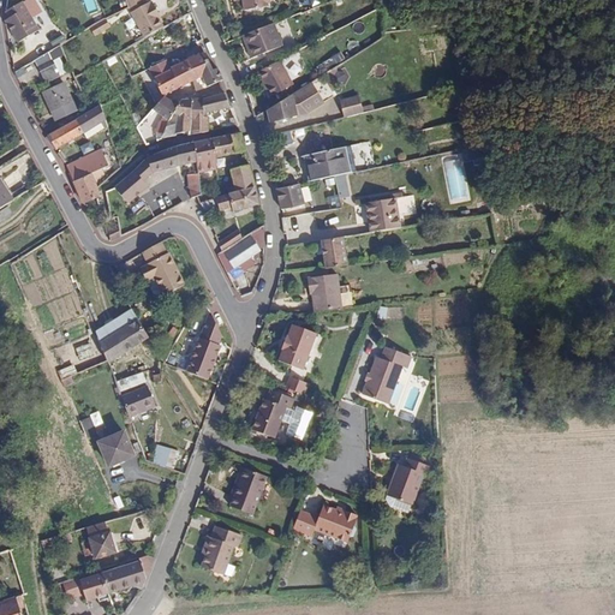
[(125,0),(127,4),(132,15),(149,6),(145,0),(125,0)]
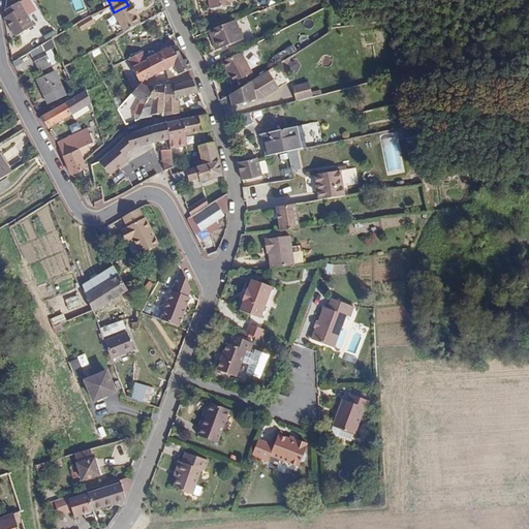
[(211,0),(214,14),(236,12),(235,8),(238,7),(236,0),(211,0)]
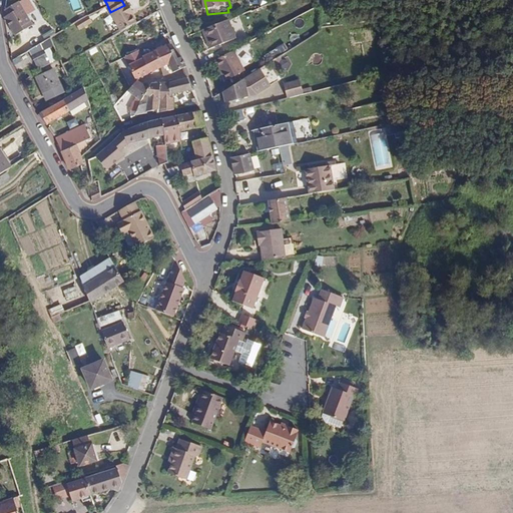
[(127,5),(126,4),(124,5),(110,12),(120,33),(136,25),(131,13),(133,12),(129,4),(127,5)]
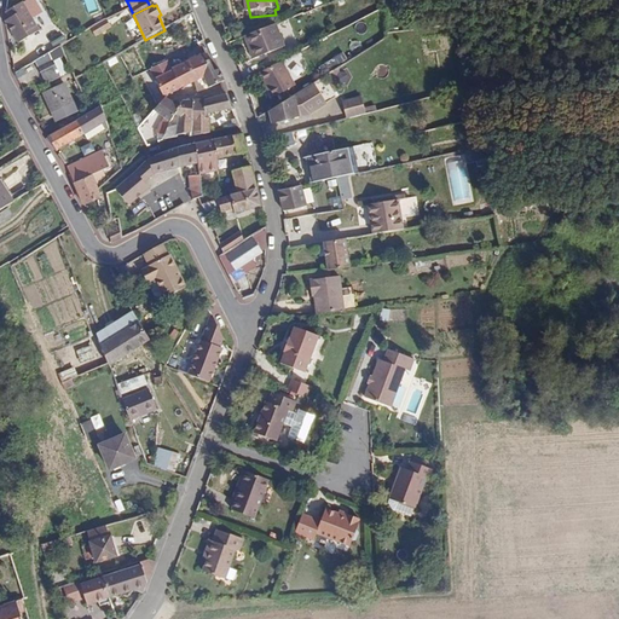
[(39,35),(21,7),(6,18),(10,24),(5,28),(19,50),(39,35)]
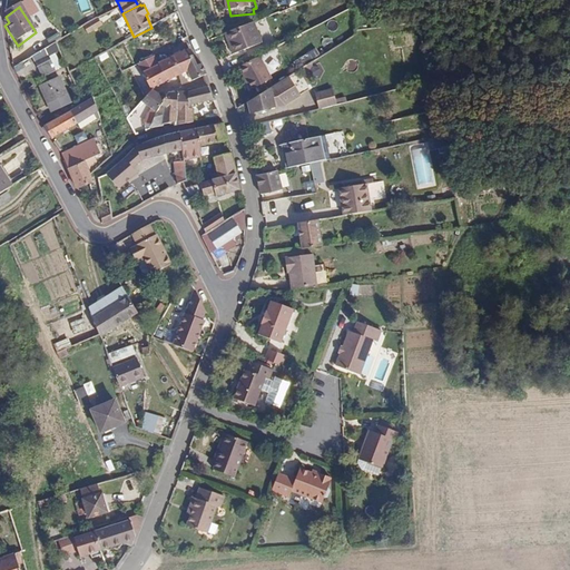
[(81,26),(87,35),(101,26),(96,17),(81,26)]
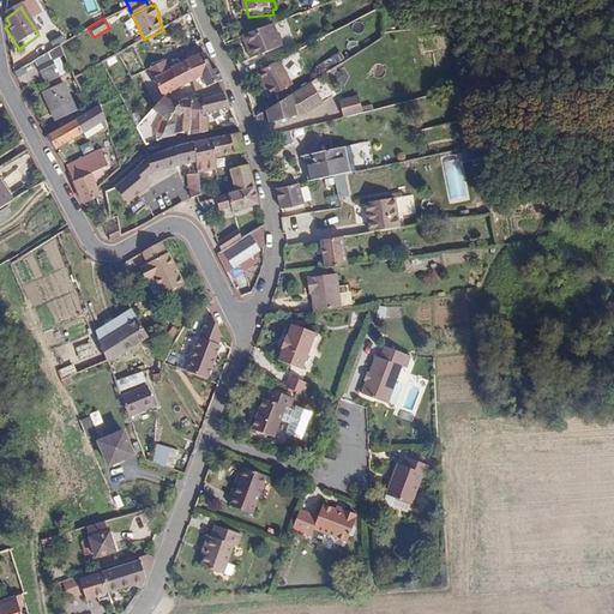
[(277,31),(246,42),(254,65),(284,54),(277,31)]
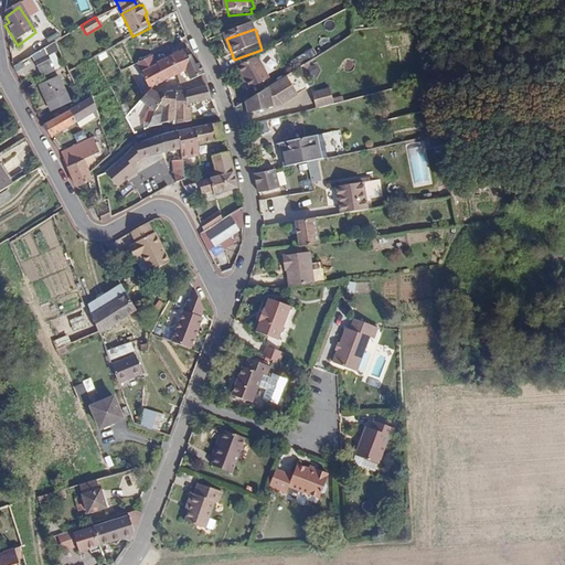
[(192,82),(205,77),(209,76),(204,64),(202,65),(195,50),(162,60),(146,66),(152,83),(157,81),(188,71),(192,82)]
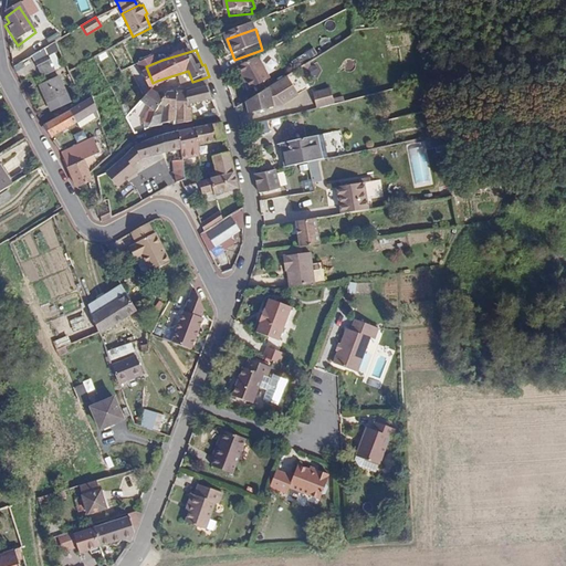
[(54,71),(43,52),(30,60),(38,73),(40,71),(43,77),(54,71)]
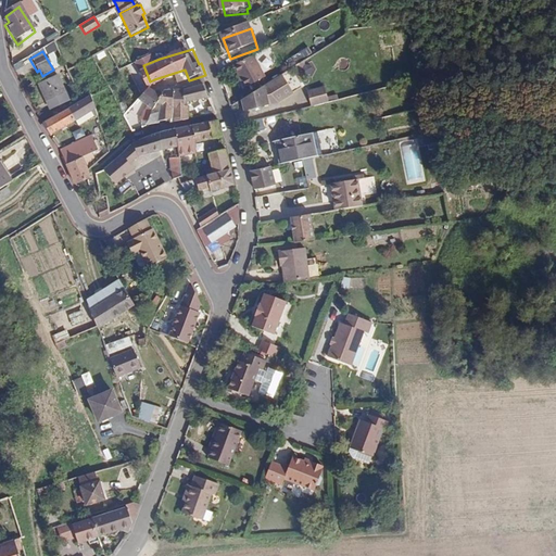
[(143,65),(160,59),(155,52),(140,58),(143,65)]
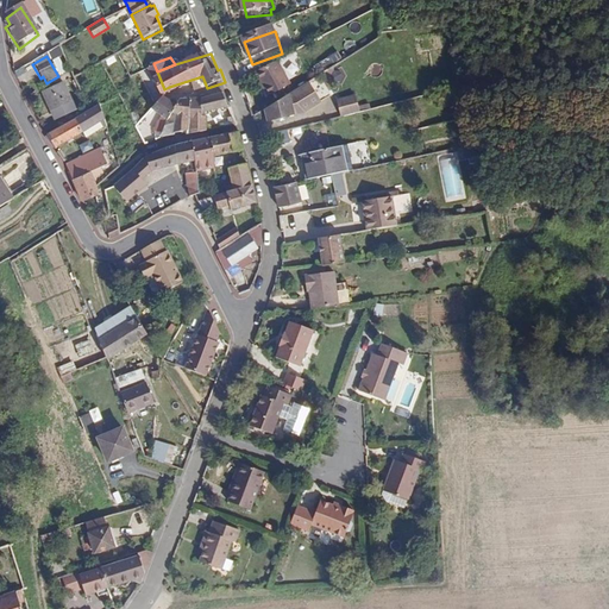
[(281,69),(259,81),(271,104),(294,90),(281,69)]
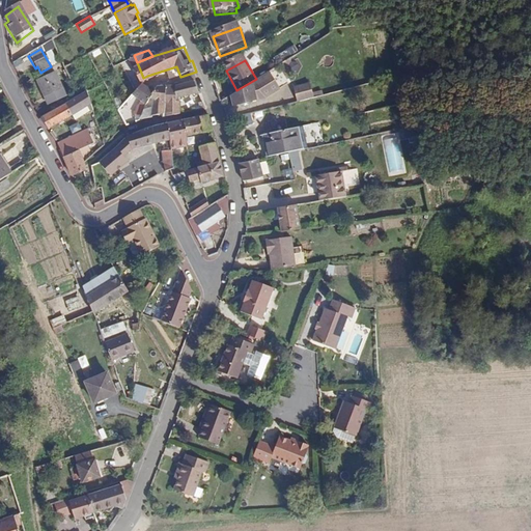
[(46,95),(54,90),(57,89),(49,72),(34,80),(43,96),(46,95)]
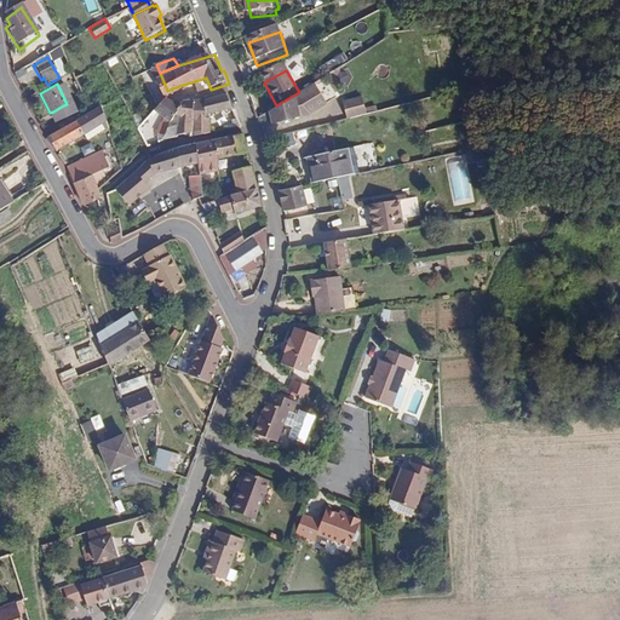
[(319,89),(270,116),(274,127),(311,118),(328,107),(319,89)]
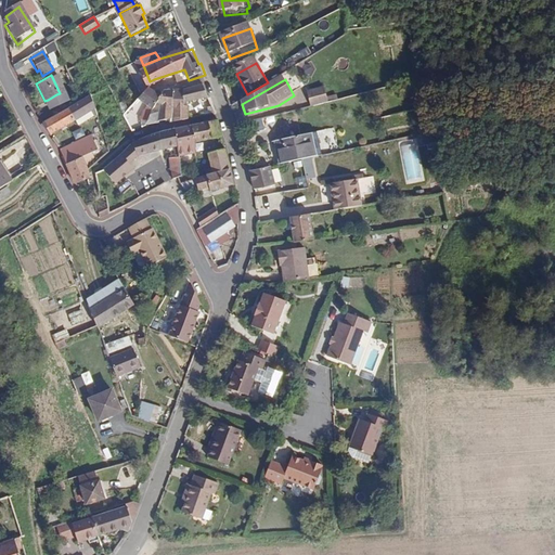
[(151,112),(155,103),(162,91),(150,81),(139,95),(151,112)]
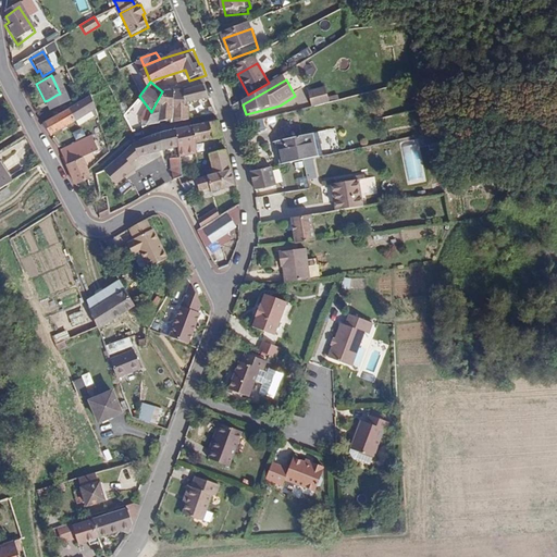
[(159,104),(160,126),(175,122),(175,124),(192,122),(189,109),(186,109),(186,104),(189,103),(211,101),(207,88),(180,89),(165,87),(162,91),(156,103),(159,104)]
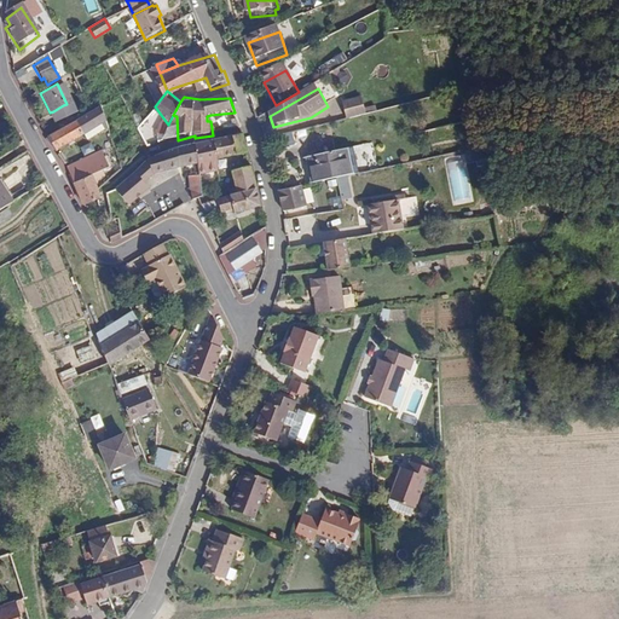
[(93,104),(42,138),(53,150),(84,132),(88,140),(111,127),(103,98),(93,104)]
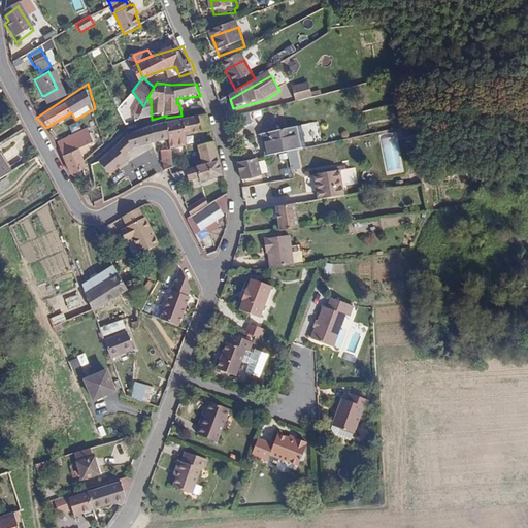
[(306,88),(290,92),(294,104),(309,100),(306,88)]
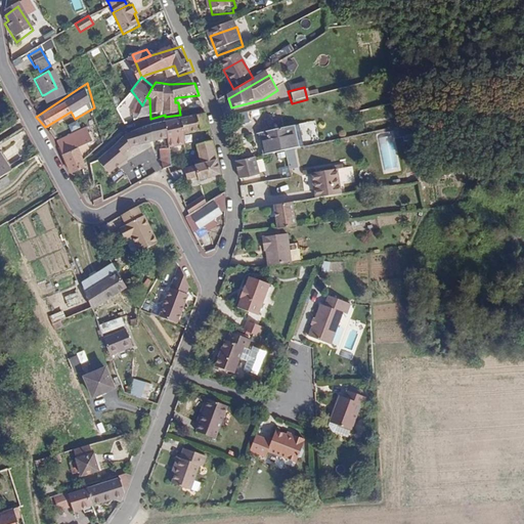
[(122,114),(126,124),(141,121),(140,111),(122,114)]
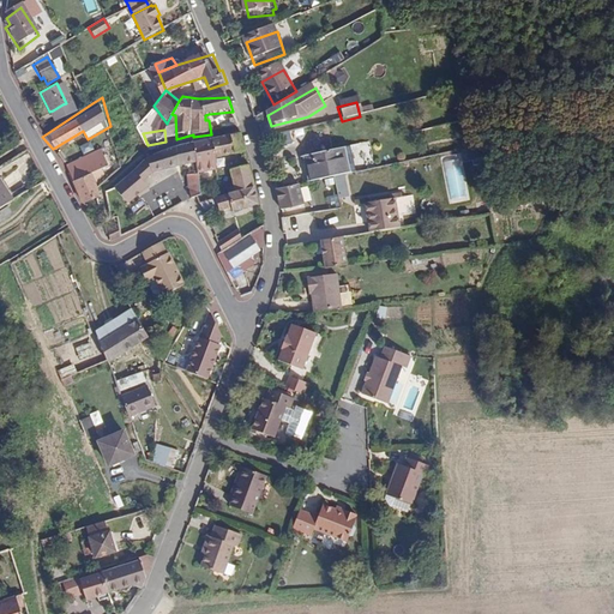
[(217,161),(247,154),(244,139),(235,138),(214,143),(217,161)]
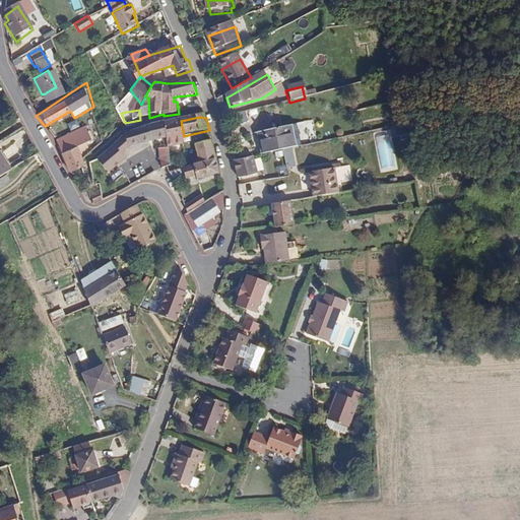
[(71,131),(81,126),(77,119),(67,124),(71,131)]
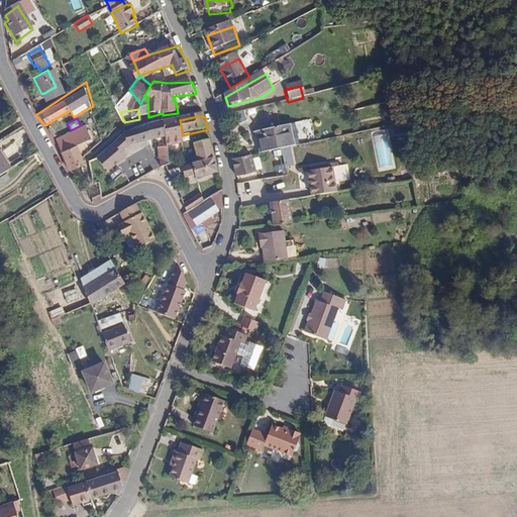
[(181,135),(183,135),(180,120),(166,122),(169,139),(168,147),(182,144),(181,135)]
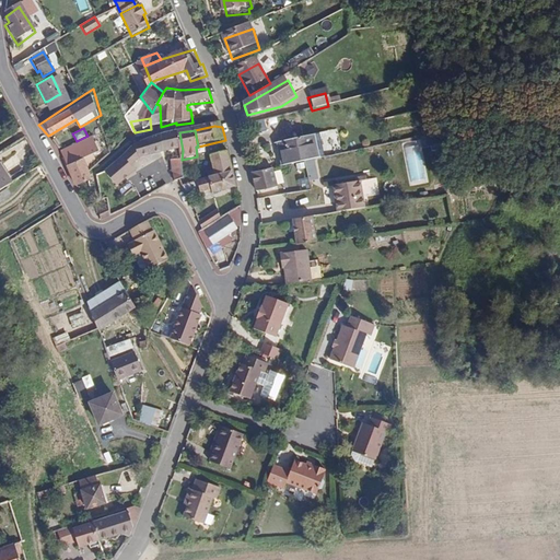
[(183,151),(179,132),(167,135),(153,139),(146,142),(150,159),(183,151)]
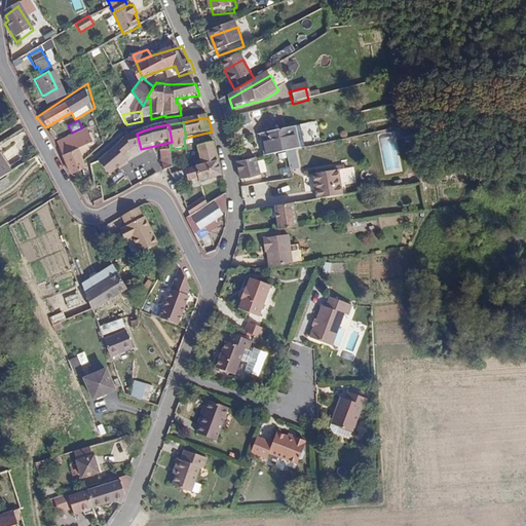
[(290,130),(258,138),(260,148),(263,147),(264,158),(286,154),(294,152),(290,130)]
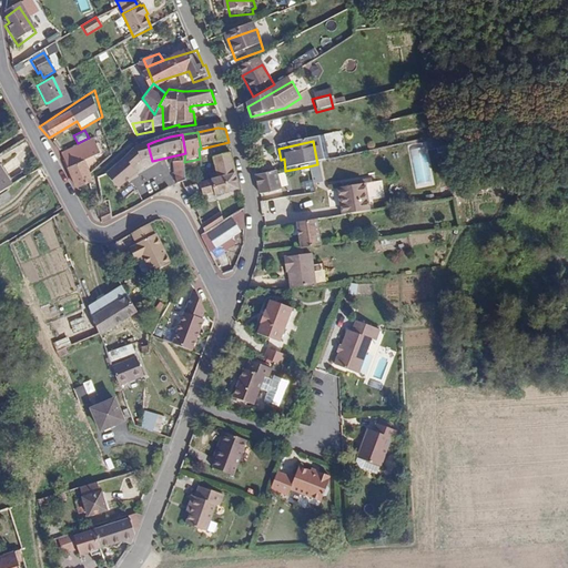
[(152,161),(148,144),(134,149),(138,154),(133,158),(140,166),(145,162),(152,161)]
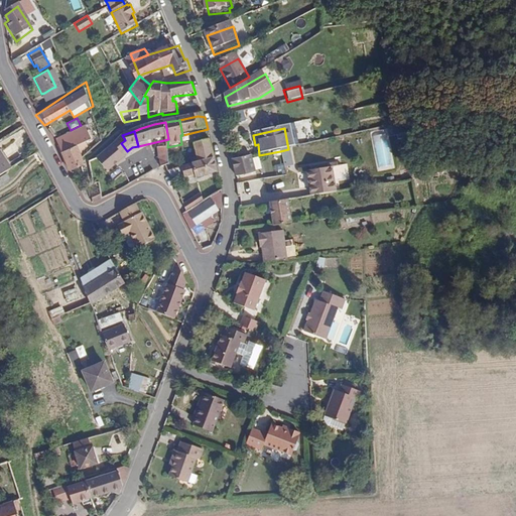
[(80,134),(72,137),(75,144),(82,141),(80,134)]
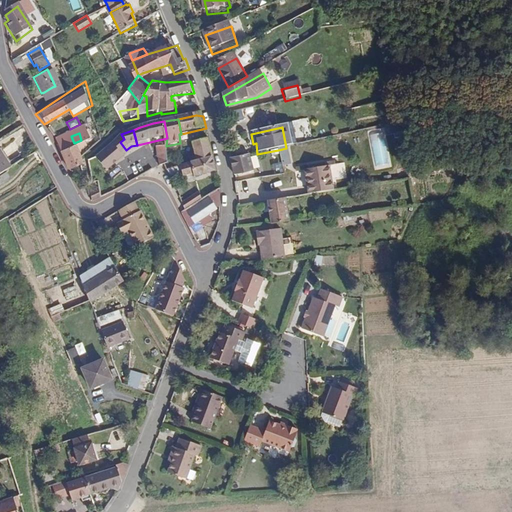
[(126,150),(120,142),(124,139),(121,134),(114,137),(113,138),(123,152),(126,150)]
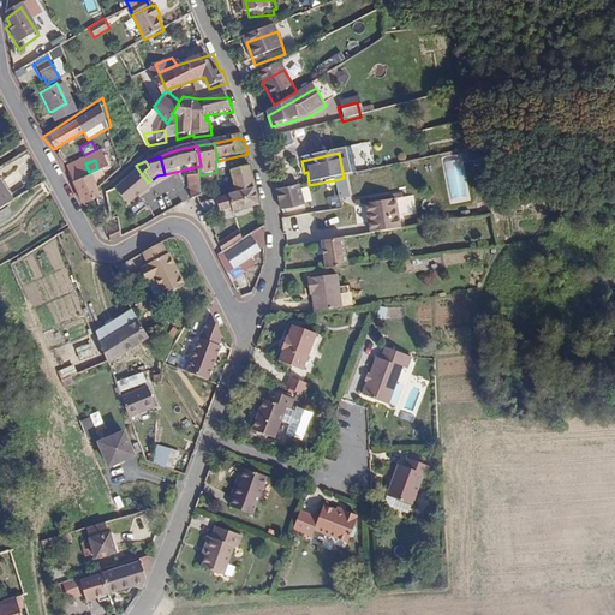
[(85,163),(67,173),(71,180),(89,172),(85,163)]
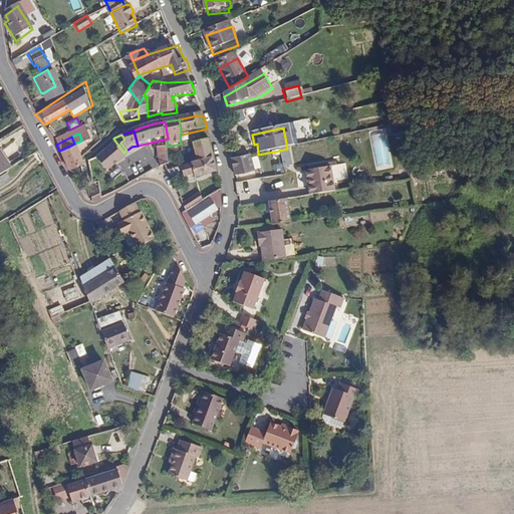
[(123,153),(113,139),(112,140),(95,158),(108,170),(125,156),(123,153)]
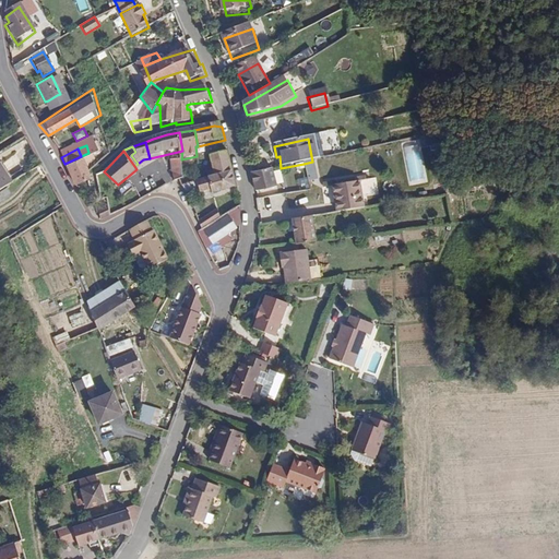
[(429,185),(423,151),(405,155),(413,188),(429,185)]
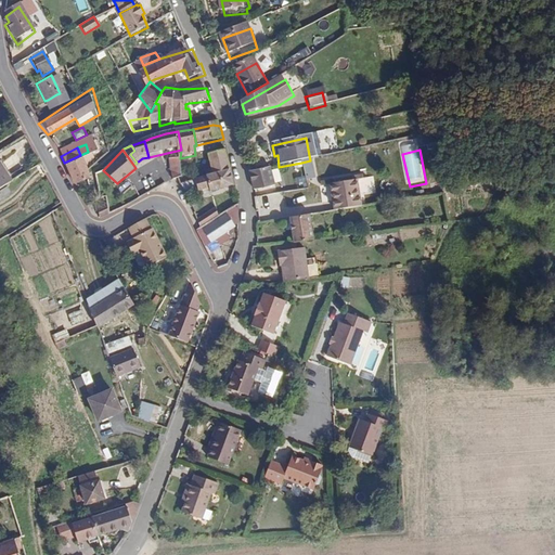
[(213,169),(230,165),(227,153),(209,158),(213,169)]
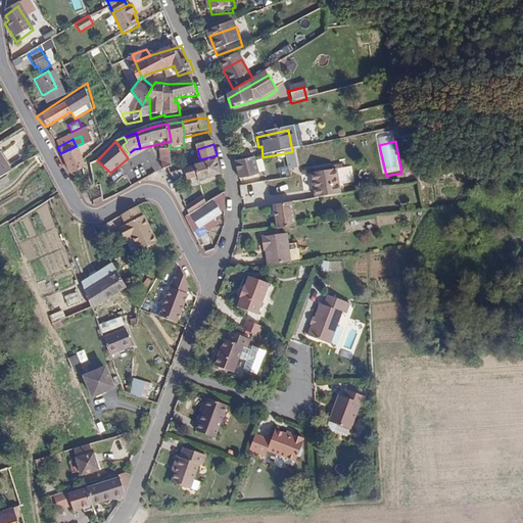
[(76,146),(60,153),(68,169),(83,161),(82,158),(76,146)]
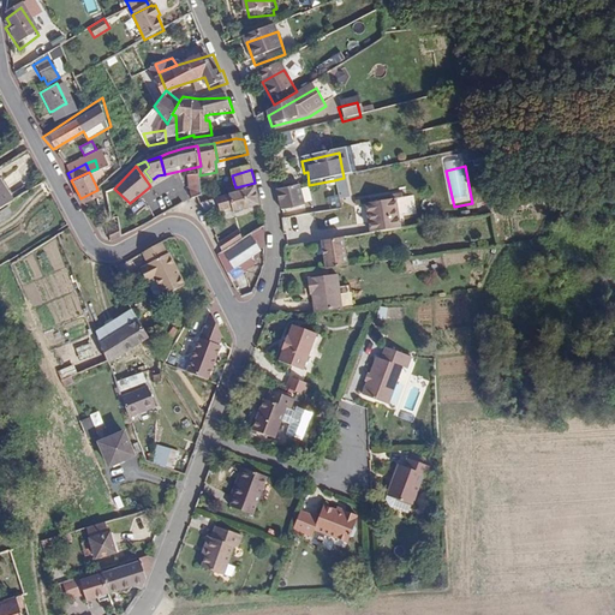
[(190,177),(189,201),(195,197),(199,195),(199,175),(190,177)]
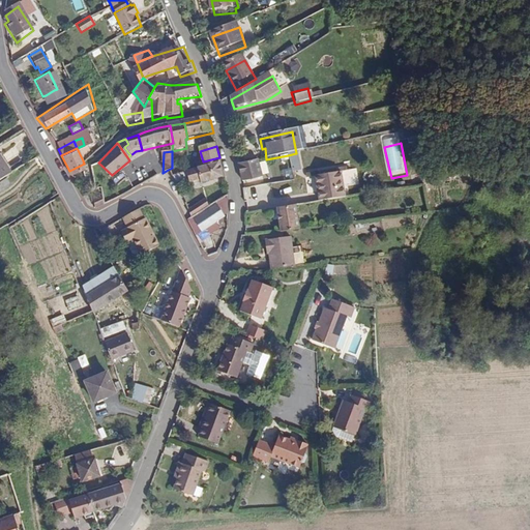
[(297,156),(290,158),(292,169),(299,167),(297,156)]
